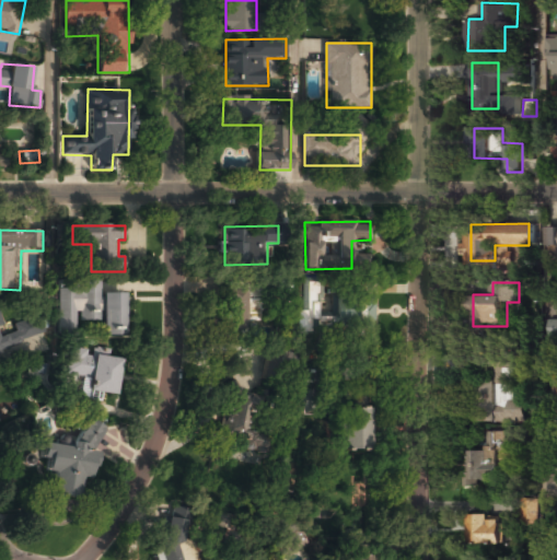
[(99,325),(99,284),(60,284),(60,325),(99,325)]
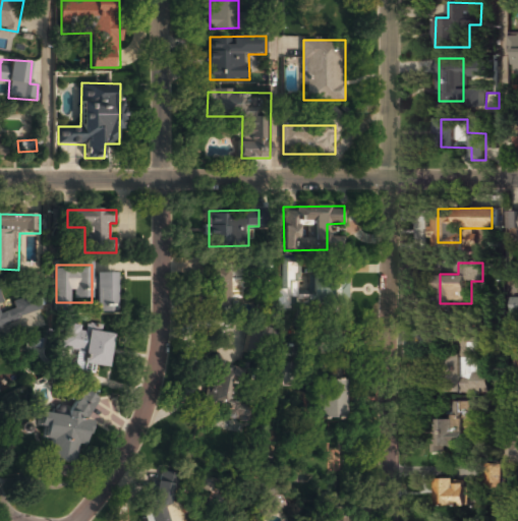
[(210,268),(210,306),(231,306),(231,268),(210,268)]
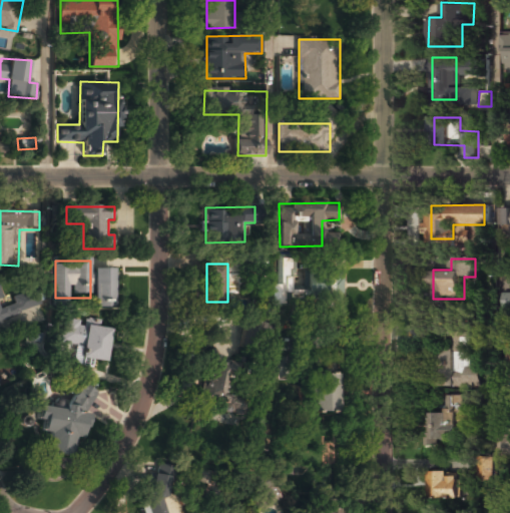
[(306,268),(306,301),(341,301),(341,268),(306,268)]
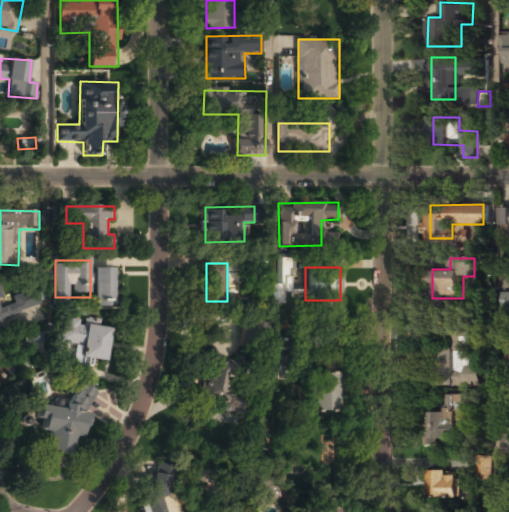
[(115,270),(94,269),(93,307),(114,308),(115,270)]
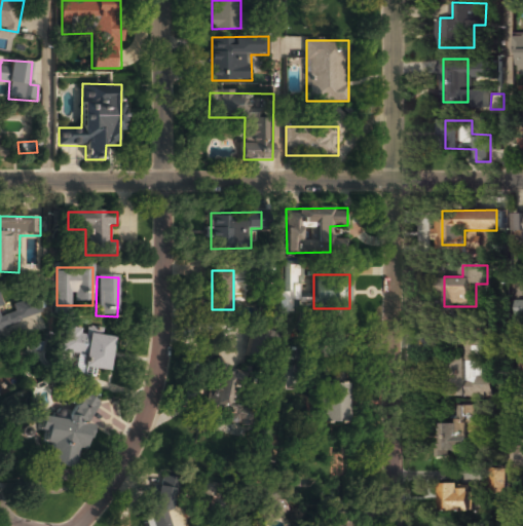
[(295,290),(281,290),(282,311),(296,311),(295,290)]
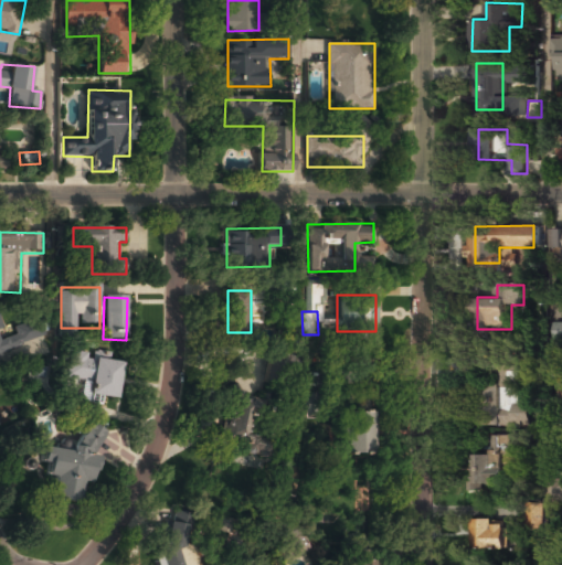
[(0,351),(48,337),(42,318),(16,326),(18,333),(0,339),(0,329),(6,328),(2,315),(0,315),(0,351)]
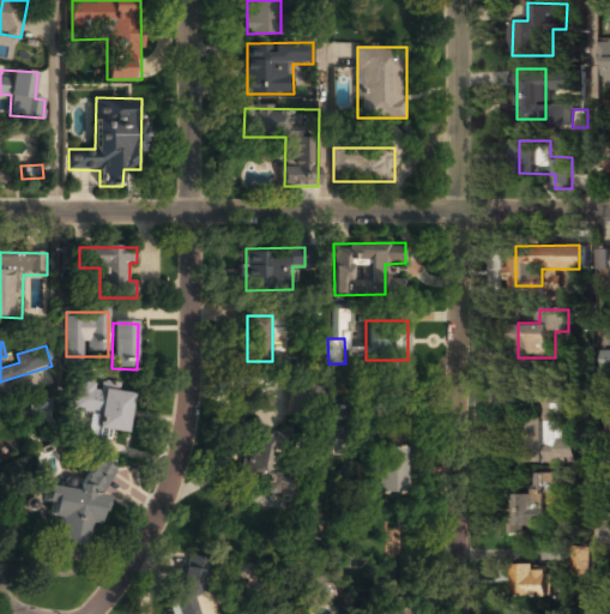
[(303,413),(309,379),(295,377),(288,410),(303,413)]
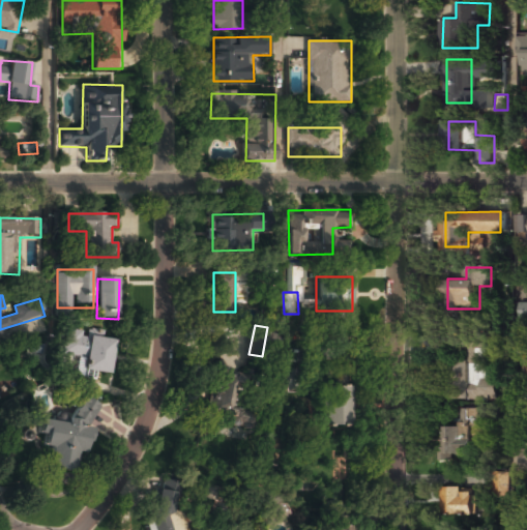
[(115,336),(66,335),(66,356),(85,357),(85,374),(114,375),(115,336)]
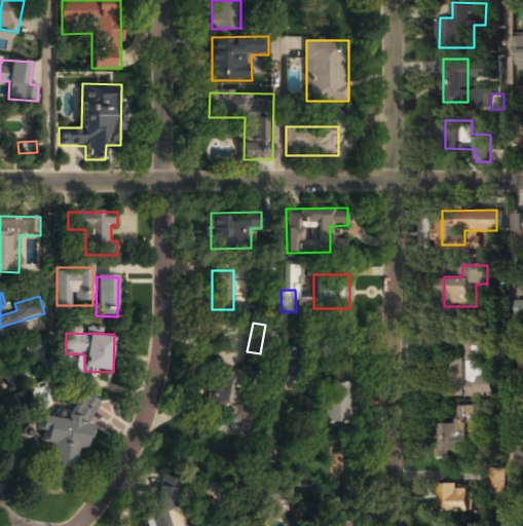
[(494,396),(494,373),(484,373),(484,339),(453,339),(453,395),(494,396)]
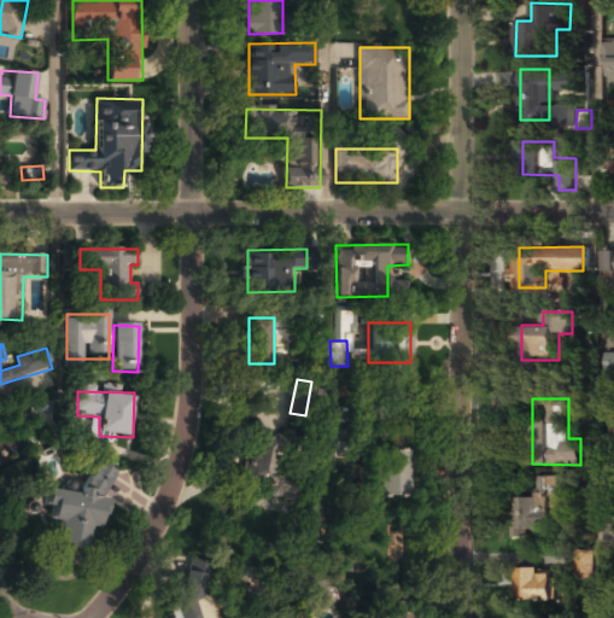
[(255,426),(239,483),(279,493),(293,437),(255,426)]
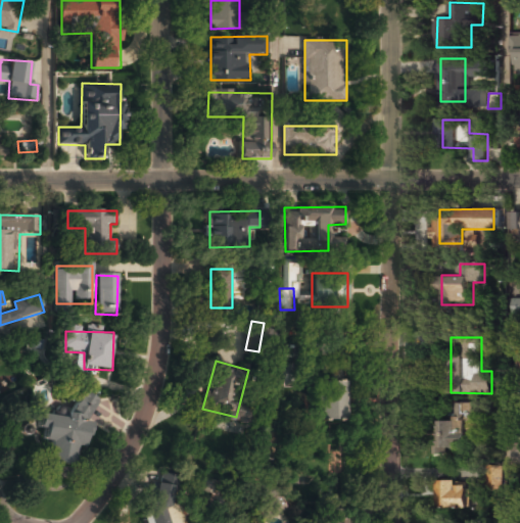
[(283,386),(313,387),(314,365),(284,364),(283,386)]
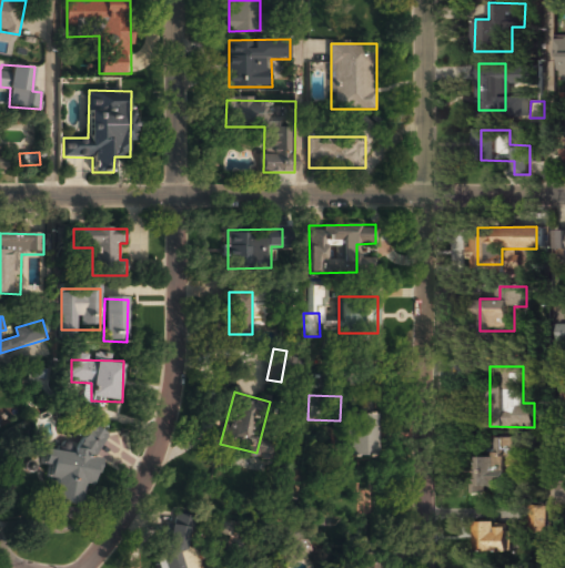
[(377,413),(345,413),(345,455),(377,455),(377,413)]
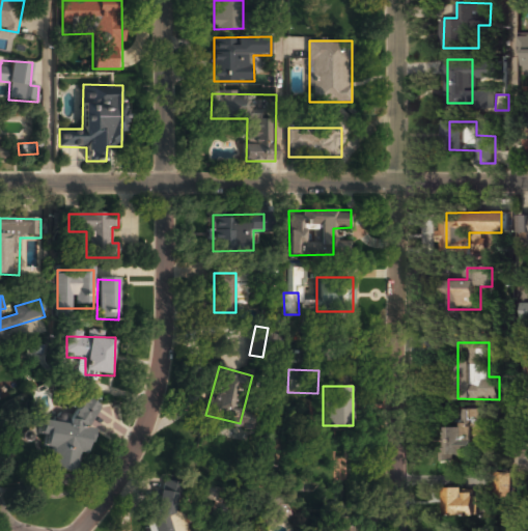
[(49,469),(74,473),(78,451),(88,453),(98,402),(79,399),(74,424),(44,419),(40,434),(48,435),(46,445),(53,446),(49,469)]
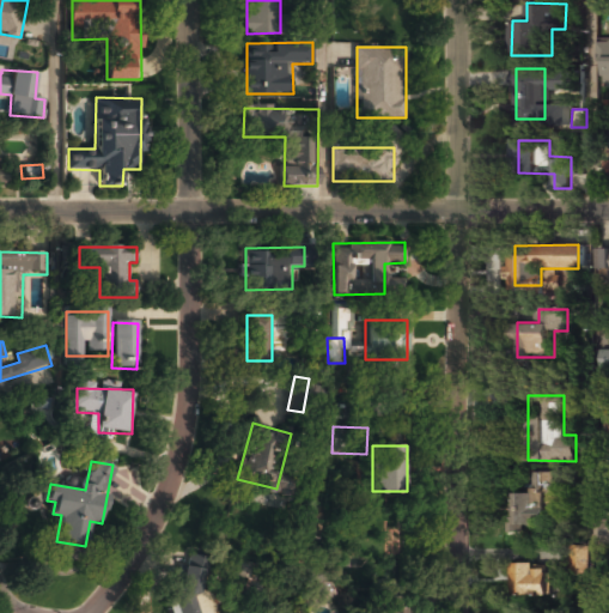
[(558,471),(534,471),(534,493),(515,492),(513,533),(525,533),(527,523),(556,523),(558,471)]
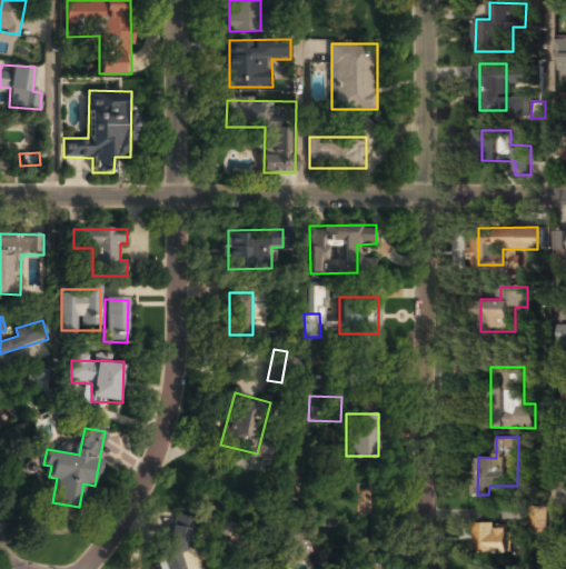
[(565,480),(554,481),(555,505),(565,503),(565,480)]
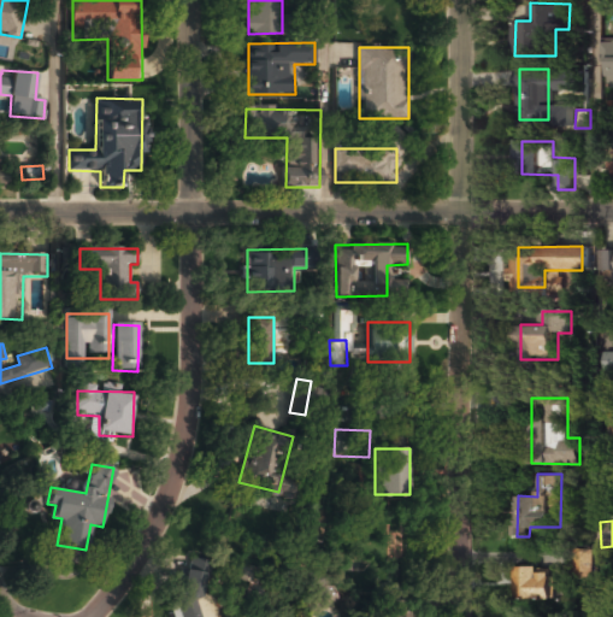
[(596,547),(578,548),(578,579),(596,579),(596,547)]
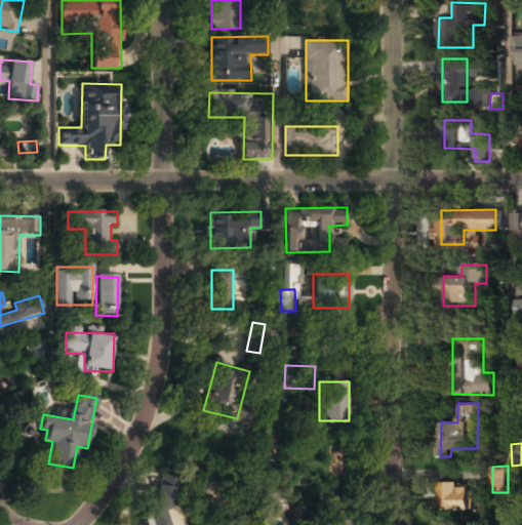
[(178,477),(160,474),(153,509),(150,512),(146,524),(201,524),(199,524),(185,524),(178,518),(179,512),(173,505),(178,477)]
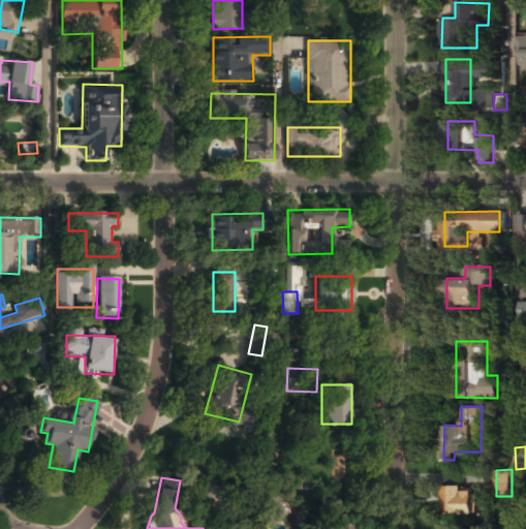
[(445,514),(476,514),(476,485),(445,485),(445,514)]
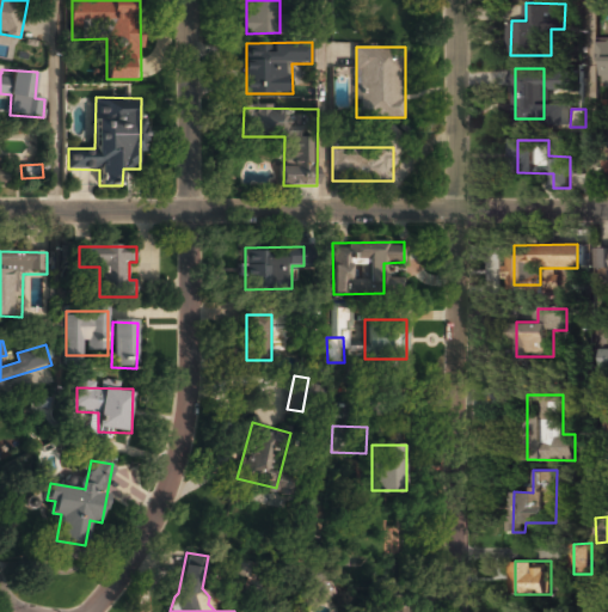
[(327,569),(307,569),(308,591),(329,591),(327,569)]
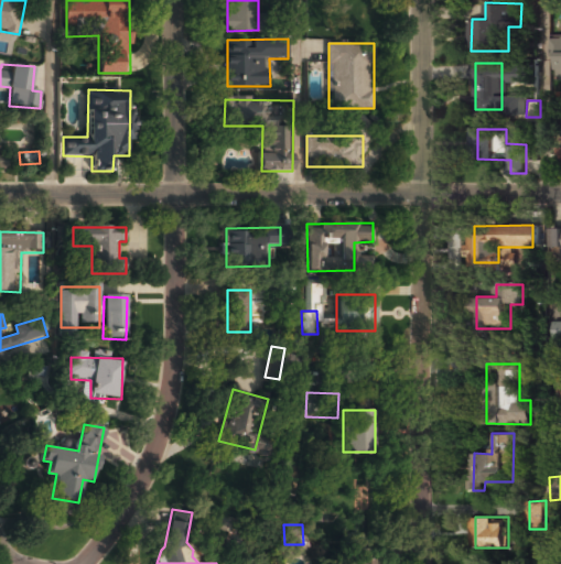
[(375,563),(375,550),(347,550),(347,563),(375,563)]
